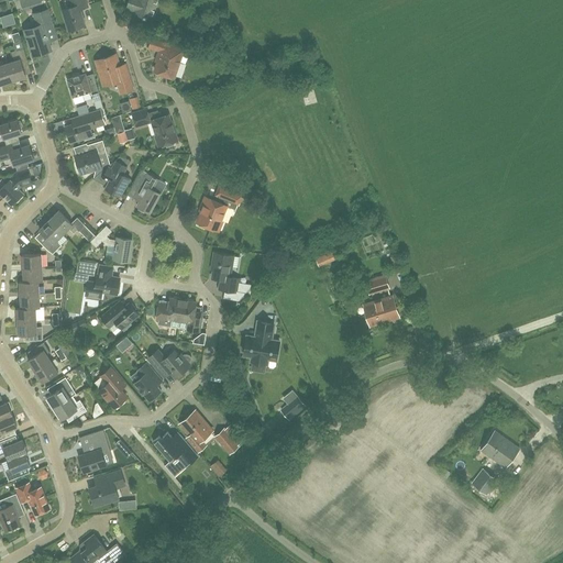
[(69,30),(86,24),(81,9),(88,7),(86,0),(68,0),(70,7),(63,10),(69,30)]
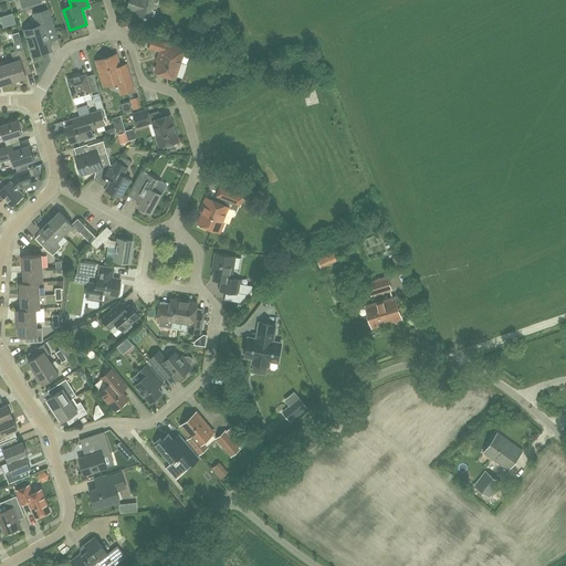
[(134,11),(134,12),(145,17),(145,18),(148,19),(148,18),(152,19),(156,6),(161,7),(164,0),(129,0),(127,9),(134,11)]
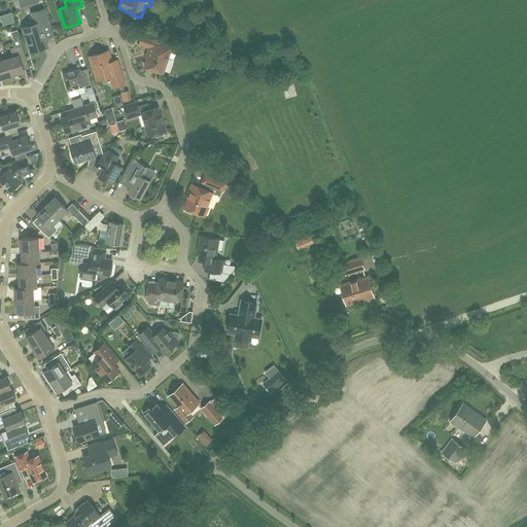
[(45,38),(54,36),(45,9),(33,13),(36,25),(24,28),(31,50),(47,45),(45,38)]
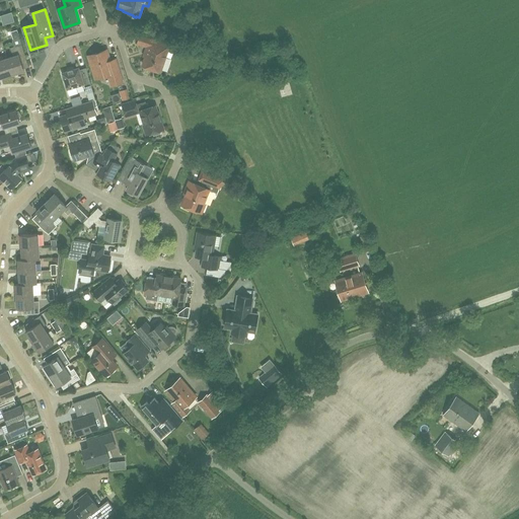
[(141,34),(138,44),(149,48),(143,66),(148,67),(147,69),(155,72),(155,70),(160,72),(169,45),(141,34)]
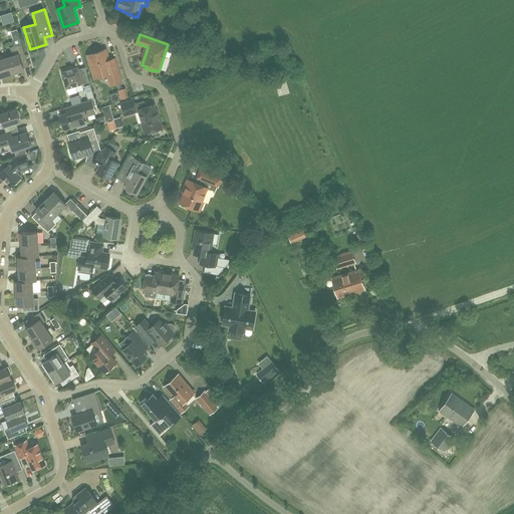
[(13,56),(7,57),(13,73),(24,70),(23,68),(20,57),(25,56),(19,35),(18,35),(17,35),(17,37),(12,39),(14,46),(10,47),(13,56)]
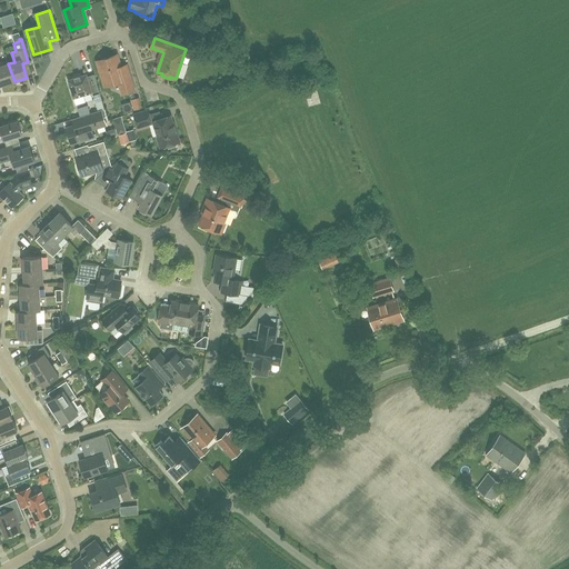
[(135,91),(130,78),(132,78),(128,63),(120,67),(117,56),(97,61),(105,87),(119,82),(122,95),(135,91)]
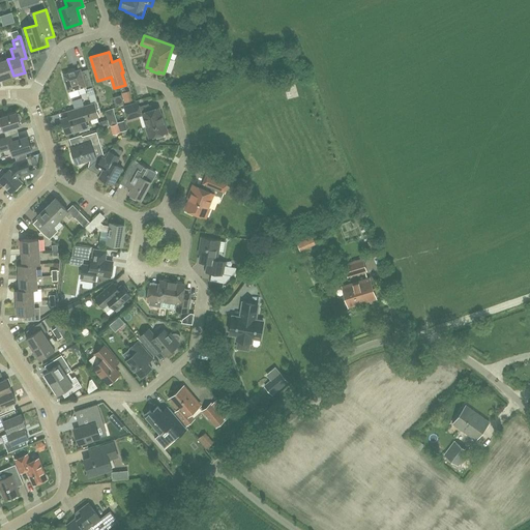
[(13,76),(7,59),(1,61),(0,57),(0,77),(1,80),(13,76)]
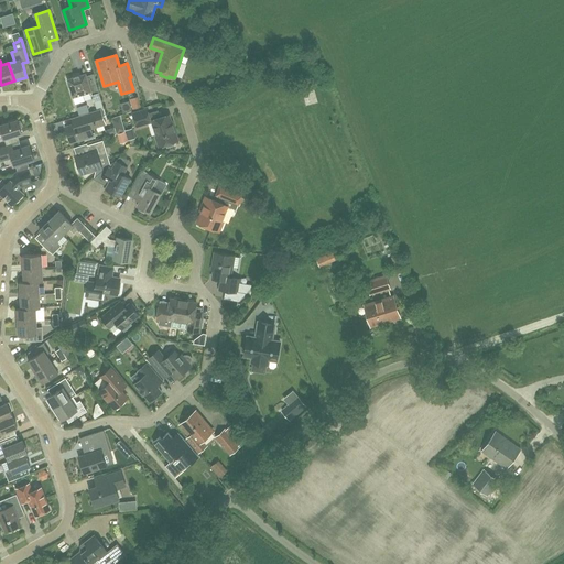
[(90,86),(87,76),(86,74),(67,79),(73,98),(75,105),(85,101),(83,95),(91,93),(95,101),(101,99),(96,84),(90,86)]
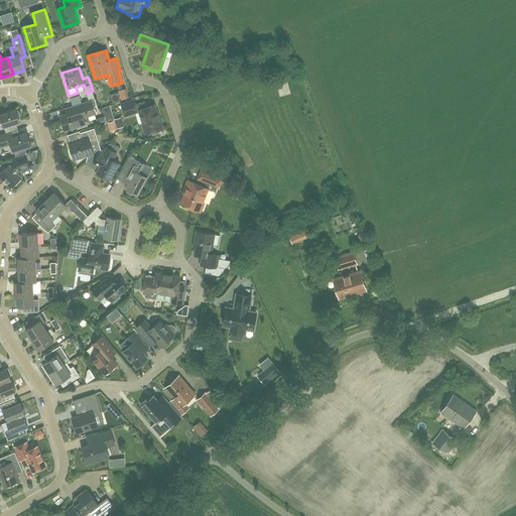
[(126,89),(119,91),(121,101),(129,99),(126,89)]
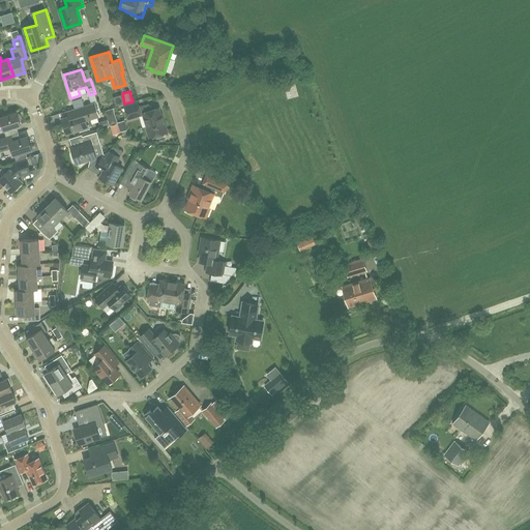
[(80,129),(80,131),(90,128),(88,125),(87,125),(85,120),(98,116),(94,102),(67,111),(69,117),(62,119),(66,134),(80,129)]
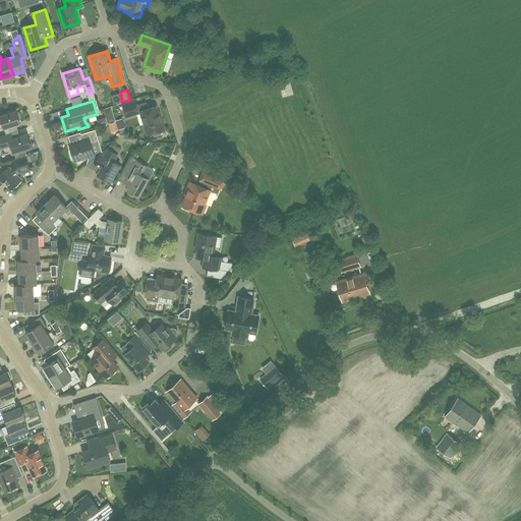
[(126,117),(139,113),(135,101),(123,105),(126,117)]
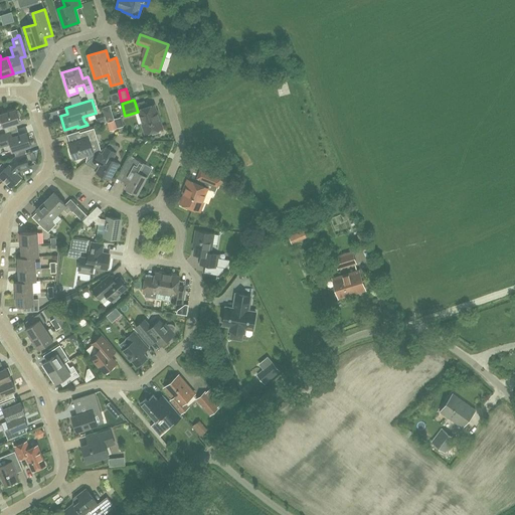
[(143,124),(146,134),(152,132),(153,134),(159,133),(160,129),(162,128),(159,117),(158,117),(154,106),(139,110),(144,124),(143,124)]
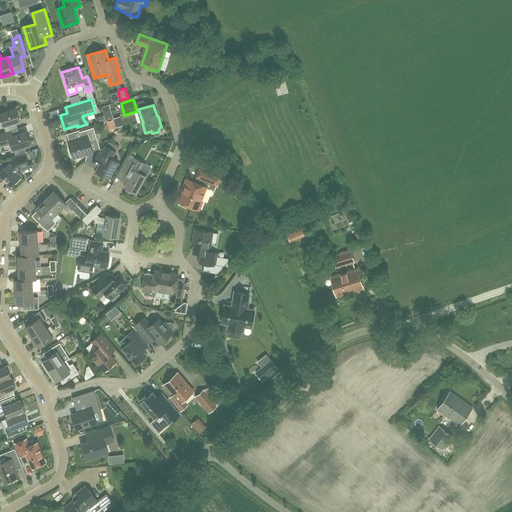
[(16,110),(16,109),(0,114),(0,113),(0,120),(2,120),(4,126),(20,121),(18,117),(19,117),(20,115),(19,111),(17,110),(16,110)]
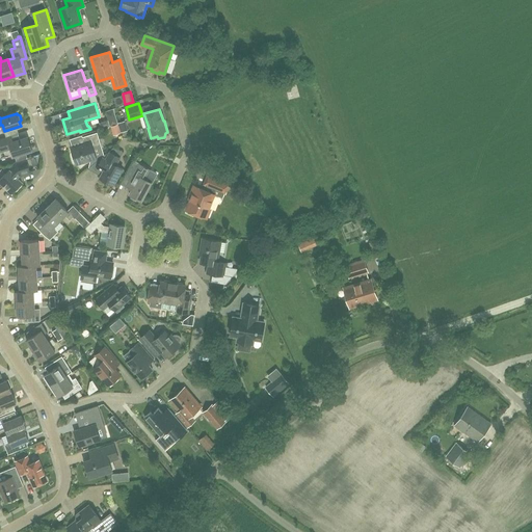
[(84,144),(80,145),(72,149),(77,164),(97,158),(94,149),(101,145),(98,133),(82,137),(84,144)]
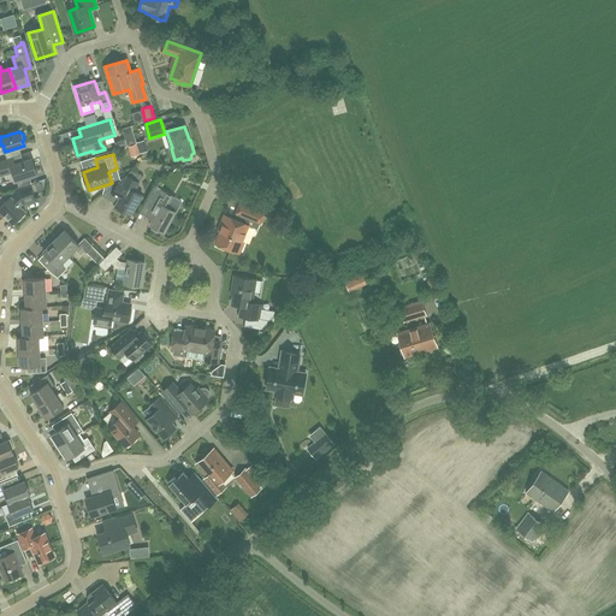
[(37,175),(33,159),(15,165),(12,158),(0,160),(0,177),(13,173),(17,182),(37,175)]
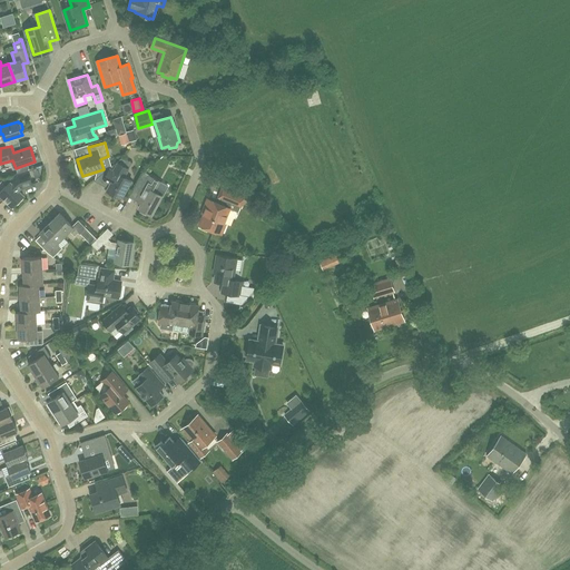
[(107,170),(107,172),(102,180),(110,185),(106,193),(115,198),(116,196),(121,199),(131,180),(121,175),(126,167),(117,163),(107,170)]
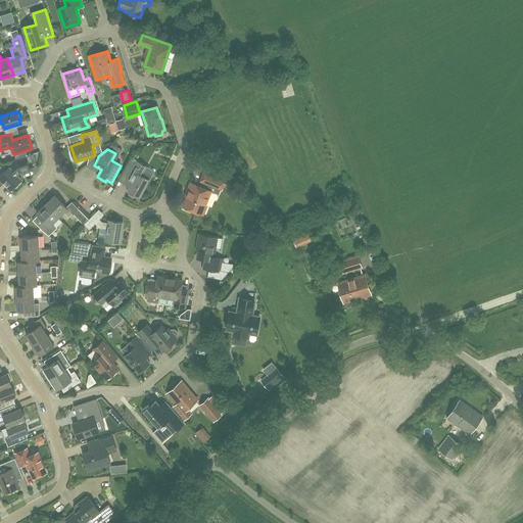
[(30,171),(28,161),(26,156),(14,160),(8,167),(9,168),(0,176),(0,179),(11,190),(21,180),(18,177),(22,173),(30,171)]
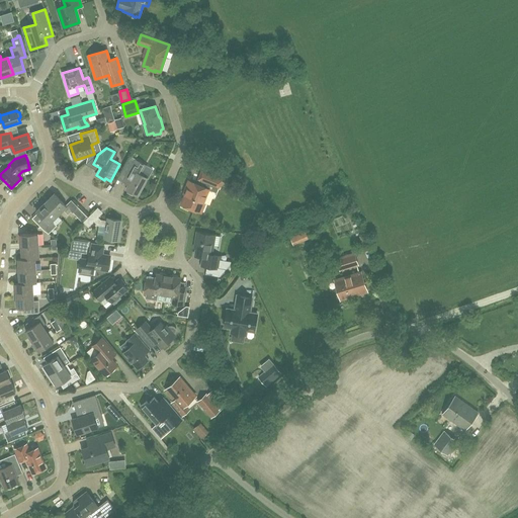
[(138,196),(148,178),(142,175),(147,166),(135,159),(121,182),(127,186),(125,189),(138,196)]
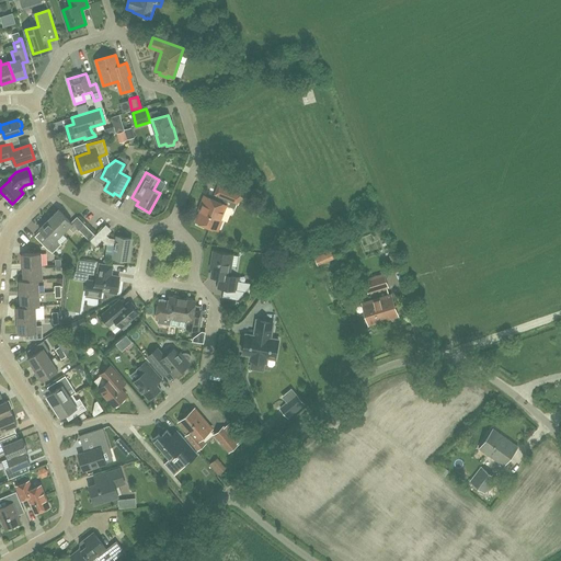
[(103,190),(98,182),(91,186),(95,194),(103,190)]
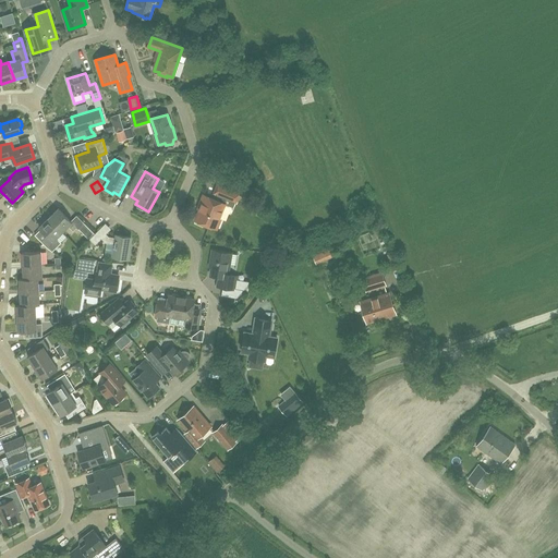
[(196,220),(215,228),(225,204),(204,195),(199,206),(202,206),(196,220)]
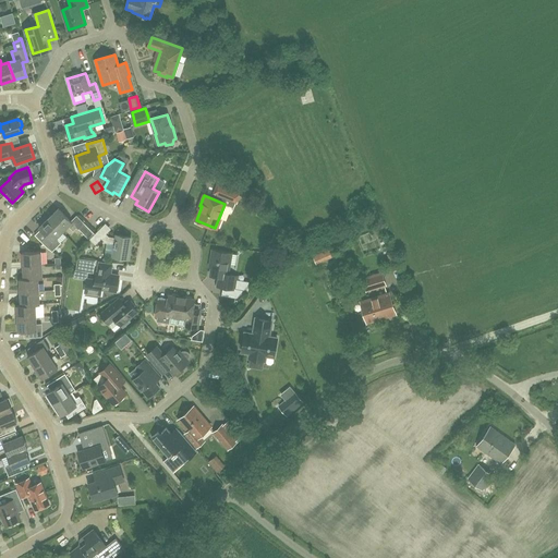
[(49,218),(62,232),(69,227),(73,231),(76,228),(72,223),(72,222),(59,209),(49,218)]
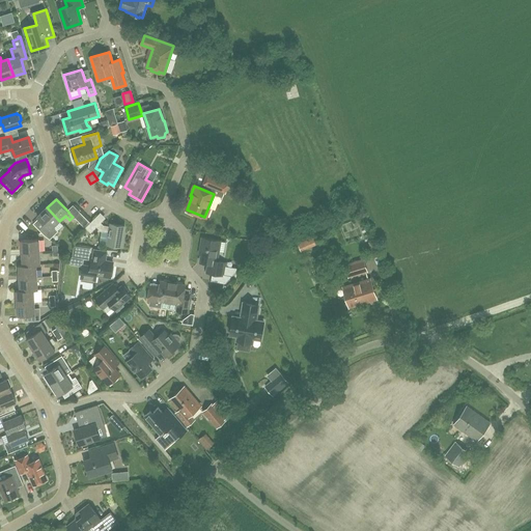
[(54,227),(59,221),(47,207),(37,217),(45,225),(39,230),(45,235),(50,240),(58,231),(54,227)]
